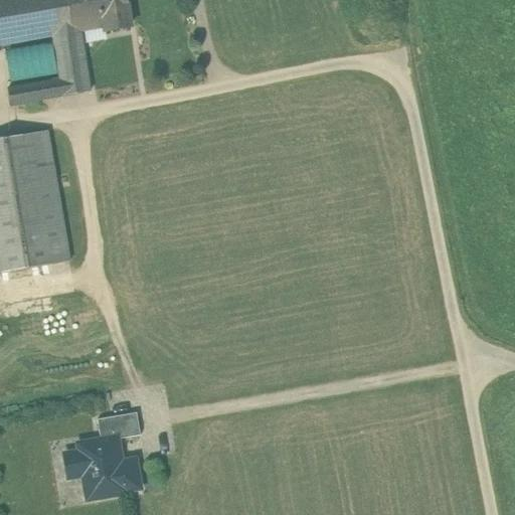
[(66,0),(0,0),(0,45),(52,36),(71,33),(66,0)]
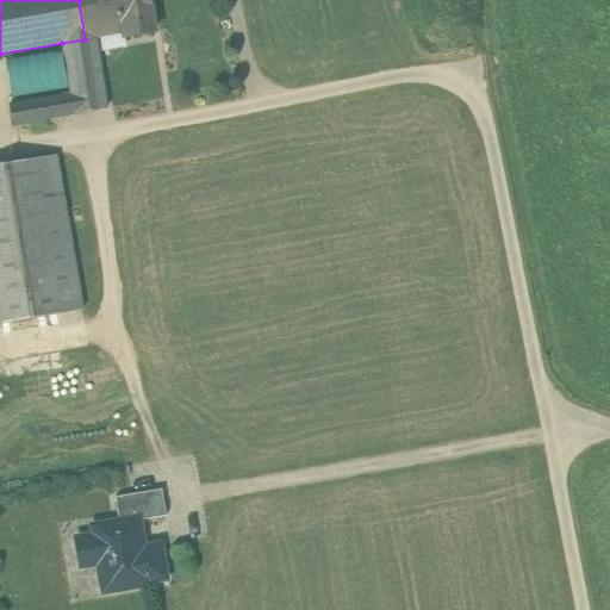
[(79,0),(85,39),(95,37),(124,32),(124,37),(154,31),(149,0),(79,0)]
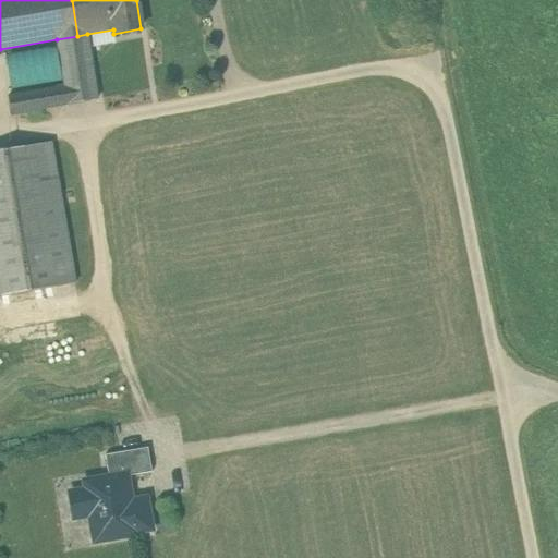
[(77,36),(57,39),(64,86),(8,96),(11,114),(97,99),(92,60),(102,58),(99,38),(88,40),(87,34),(77,36)]
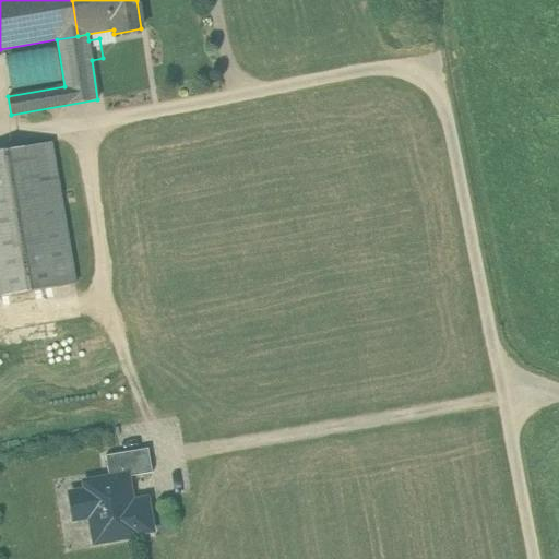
[(27,85),(26,55),(13,55),(14,86),(27,85)]
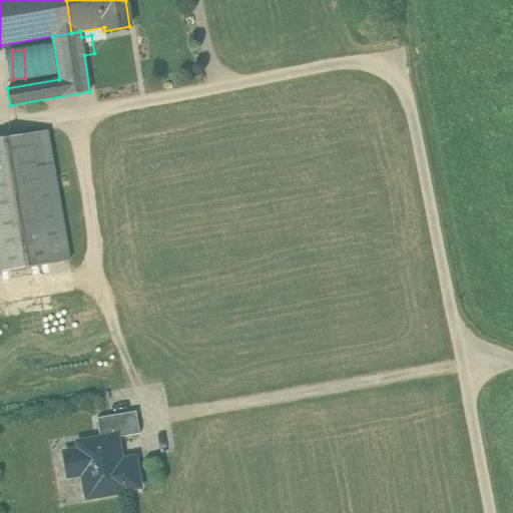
[(47,130),(0,138),(0,272),(69,260),(47,130)]
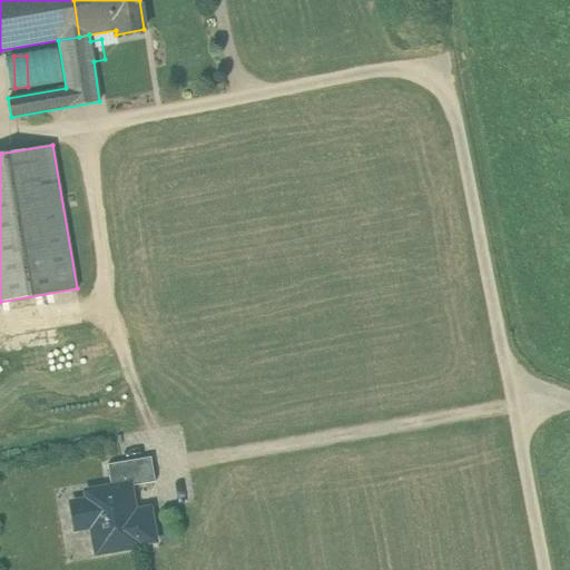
[(108,464),(111,484),(131,481),(131,485),(156,482),(153,458),(108,464)]
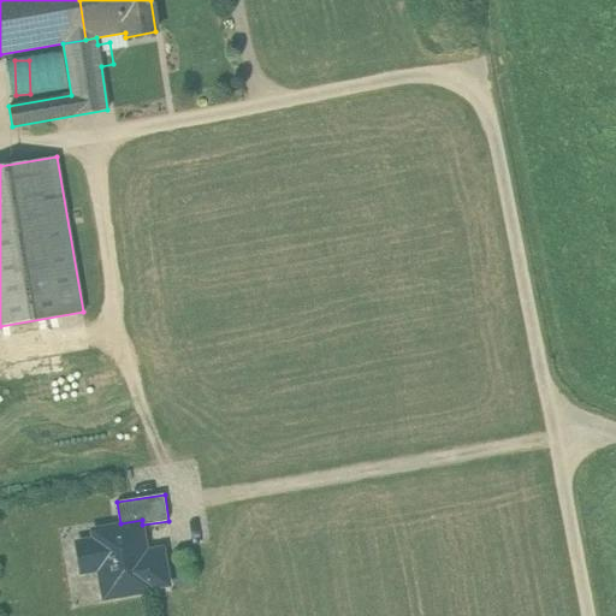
[(99,573),(104,600),(154,592),(153,586),(167,584),(161,549),(147,551),(142,525),(142,520),(120,523),(92,529),(93,538),(76,542),(82,575),(99,573)]
